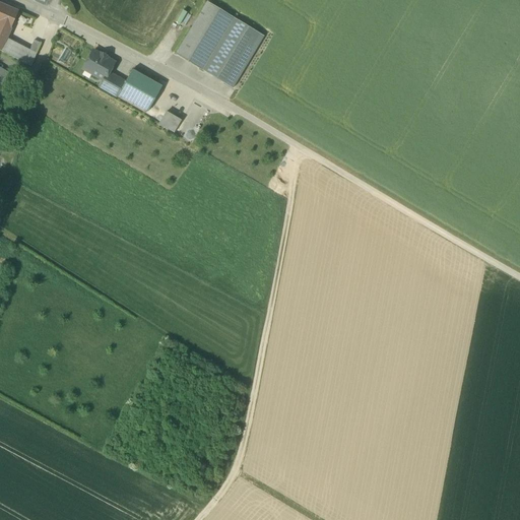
[(206,2),(176,54),(201,70),(233,18),(206,2)]
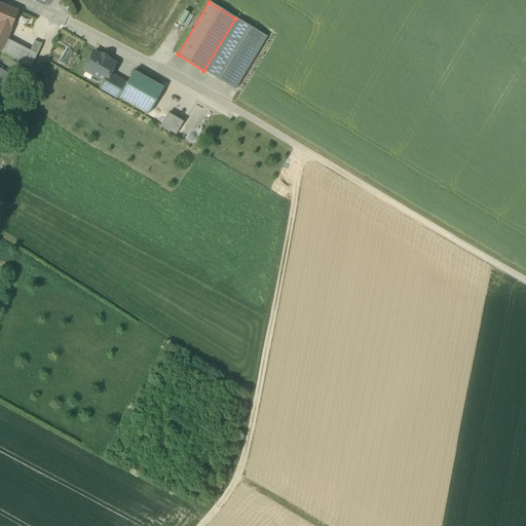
[(17,12),(0,4),(0,50),(0,51),(6,38),(17,12)]
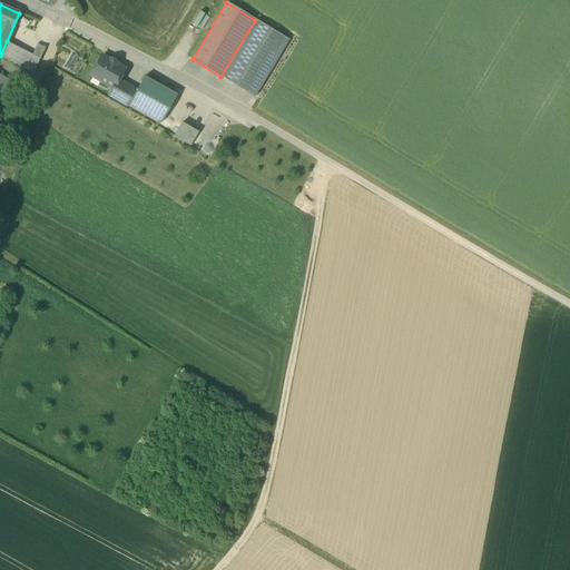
[(220,77),(254,97),(288,40),(255,20),(220,77)]
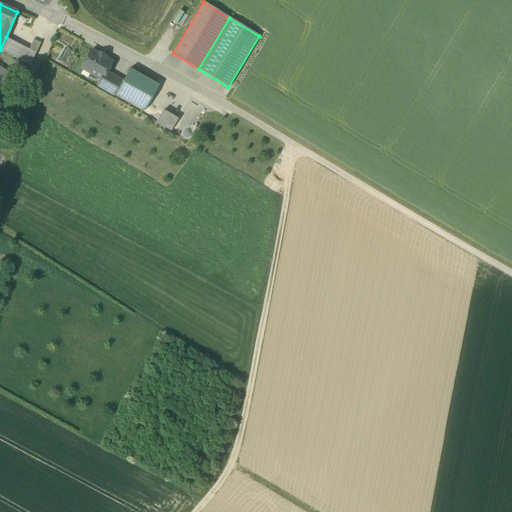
[(29,49),(6,37),(0,50),(31,66),(36,53),(29,49)]
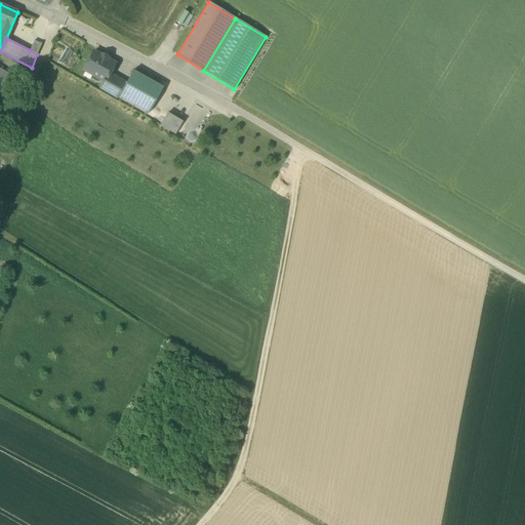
[(41,44),(34,41),(30,50),(37,54),(41,44)]
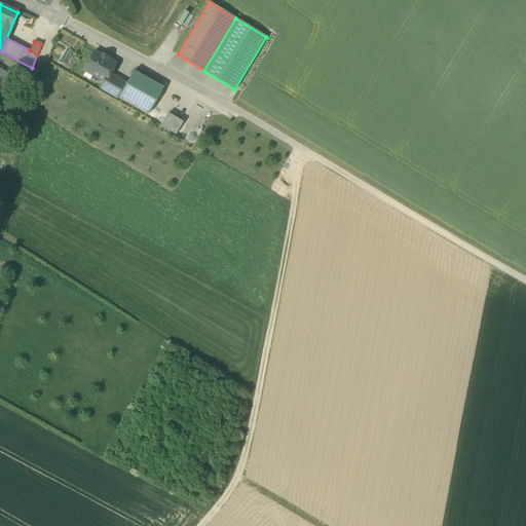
[(66,50),(61,60),(65,62),(70,52),(66,50)]
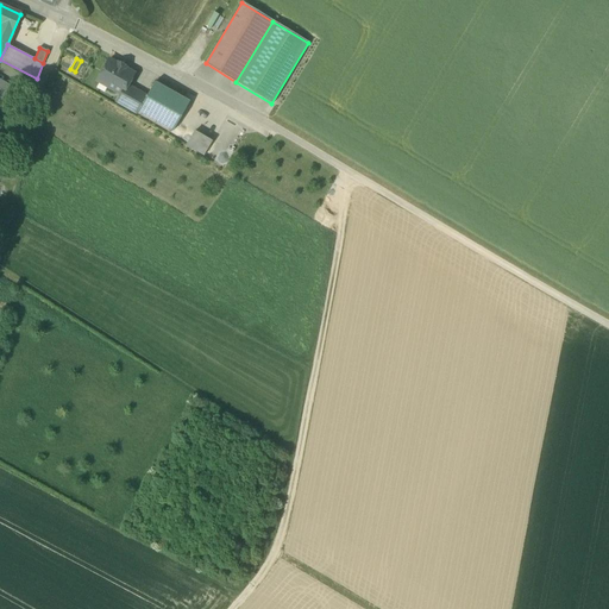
[(126,68),(117,63),(117,64),(108,60),(96,81),(120,94),(115,102),(121,106),(131,88),(127,86),(133,74),(125,69),(126,68)]
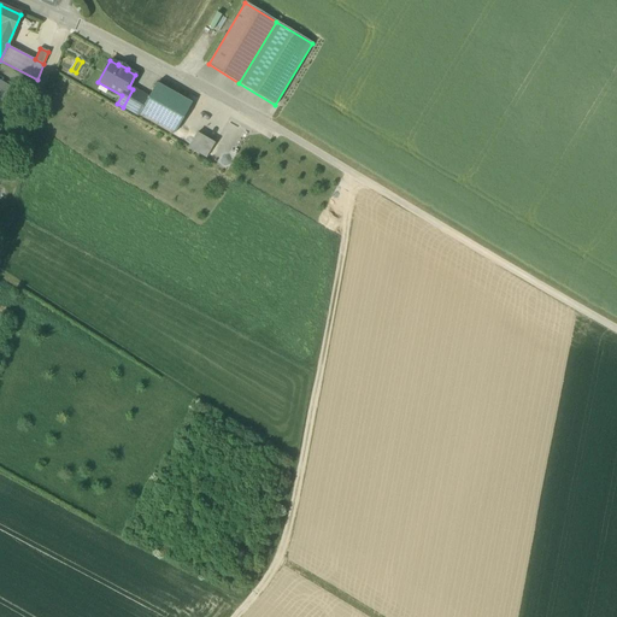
[(18,92),(0,80),(0,100),(10,106),(15,98),(18,92)]
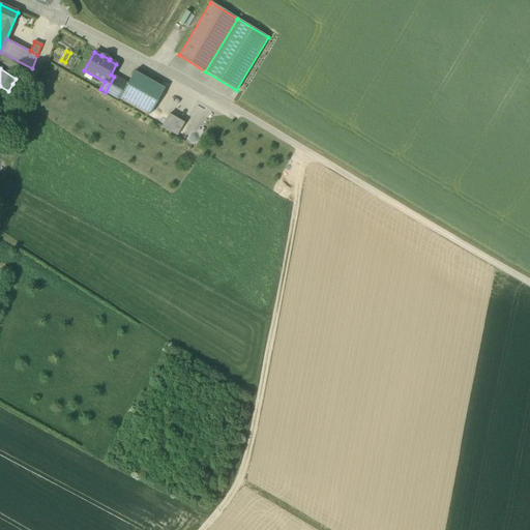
[(165,89),(135,71),(127,84),(119,97),(150,114),(165,89)]
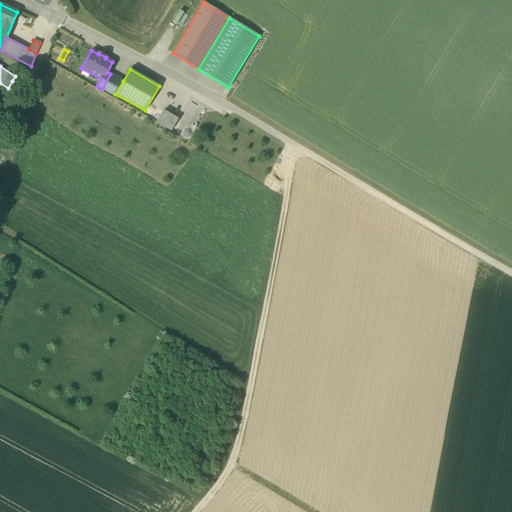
[(123,81),(110,74),(102,89),(114,96),(115,94),(123,81)]
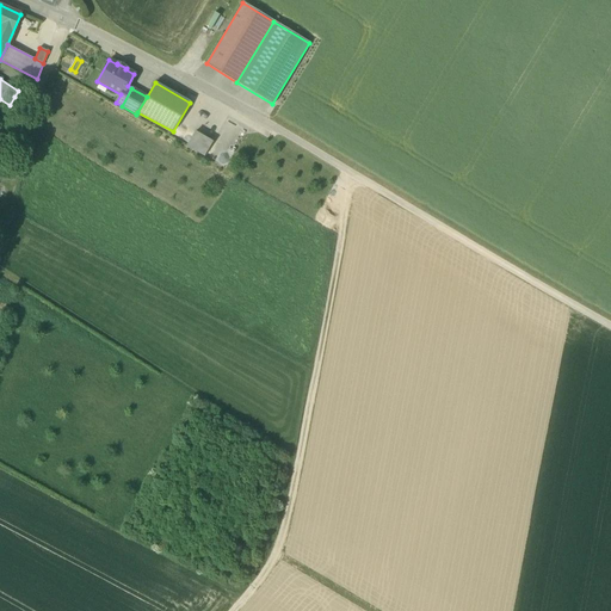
[(20,100),(14,97),(10,105),(16,109),(20,100)]
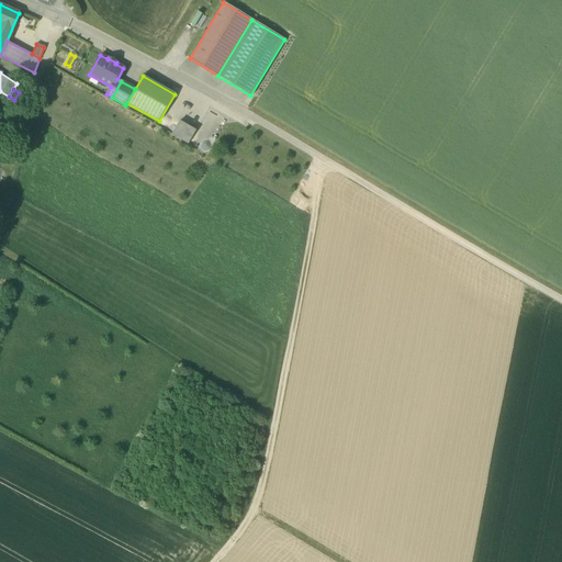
[(195,131),(178,122),(171,134),(188,144),(195,131)]
